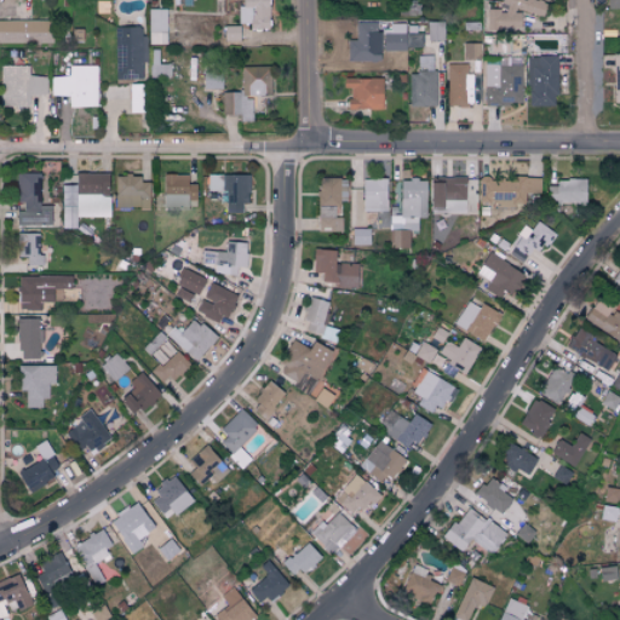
[(239,0),(240,24),(248,24),(248,30),(268,29),(267,0),(239,0)]
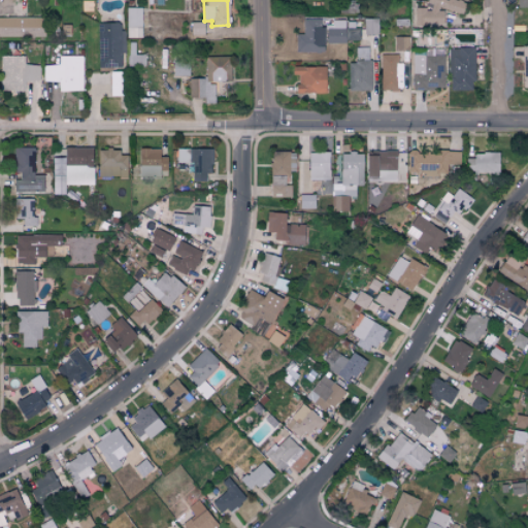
[(414,25),(442,25),(442,11),(462,12),(462,1),(455,0),(428,0),(428,9),(415,9),(414,25)]
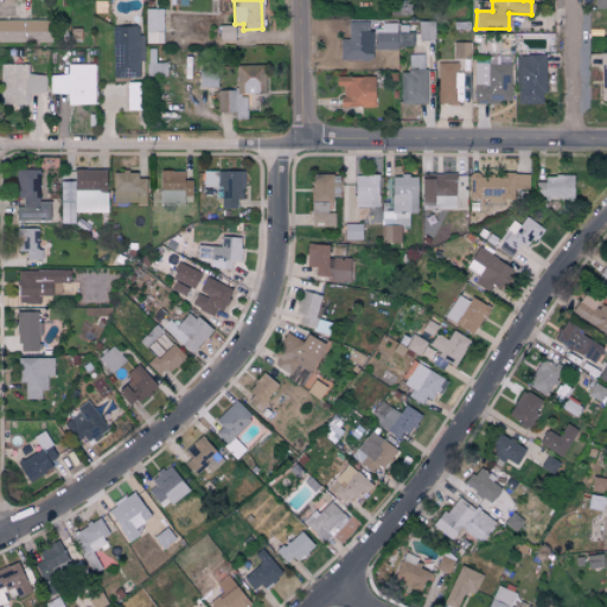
[(606,0),(595,0),(595,10),(606,8),(606,0)]
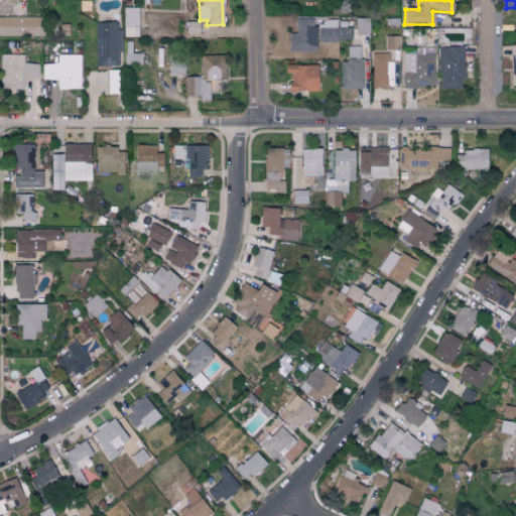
[(124,36),(138,36),(137,7),(123,8),(124,36)]
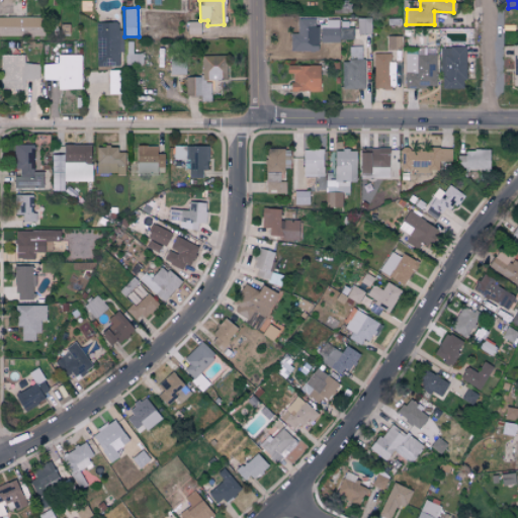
[(0,36),(42,37),(42,18),(0,16),(0,36)]
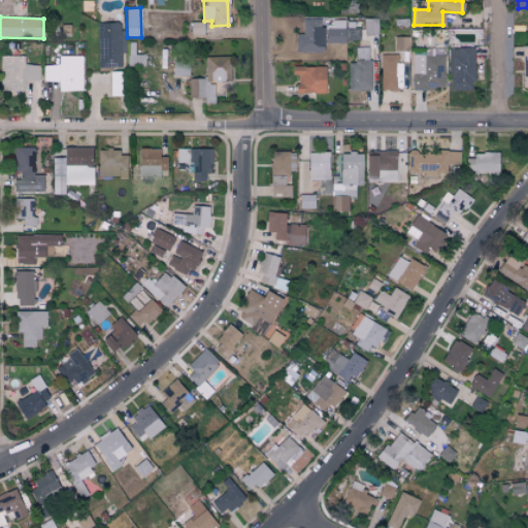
[(322,20),(302,20),(302,34),(295,34),(295,53),(322,54),(322,20)]
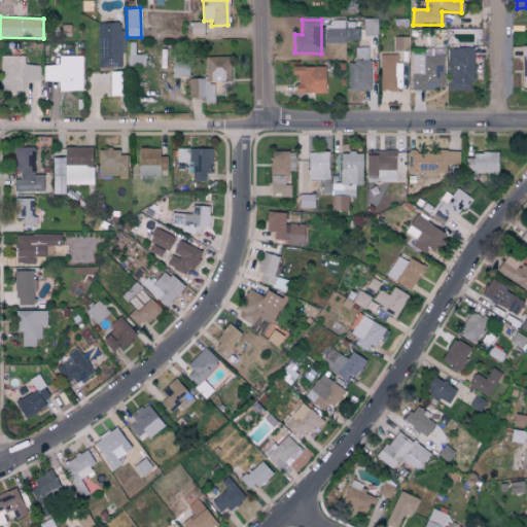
[(325,43),(358,42),(358,22),(325,22),(325,43)]
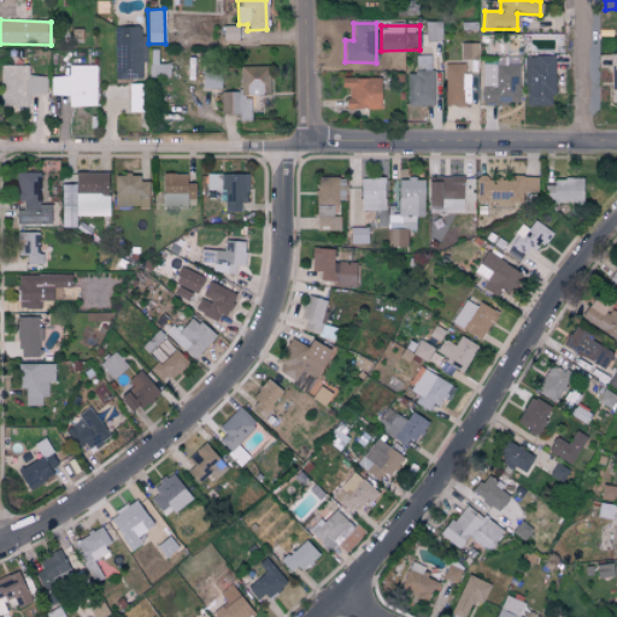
[(145,63),(144,27),(113,28),(115,80),(141,78),(140,63),(145,63)]
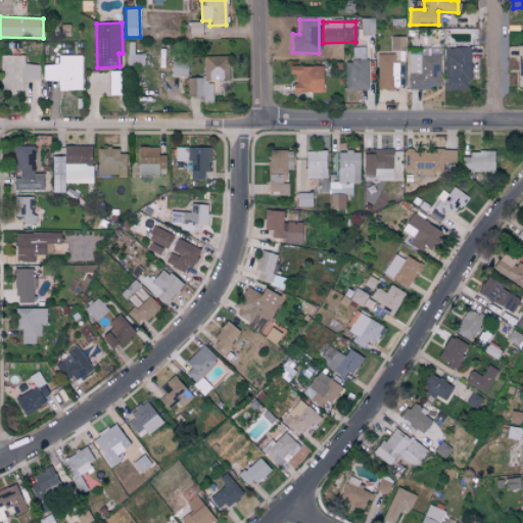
[(201,22),(188,22),(188,35),(201,35),(201,22)]
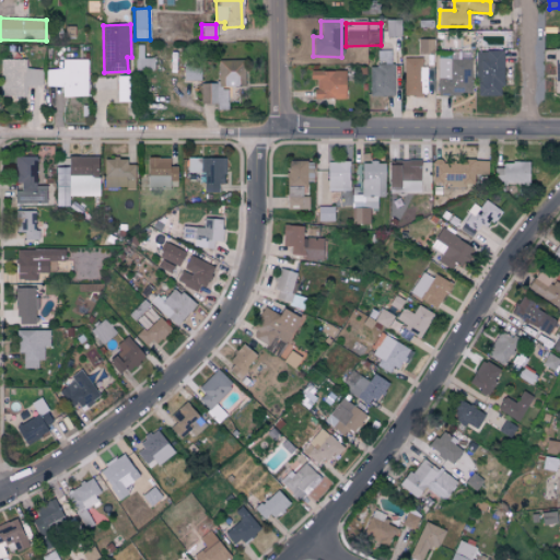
[(433,39),(418,39),(418,55),(433,55),(433,39)]
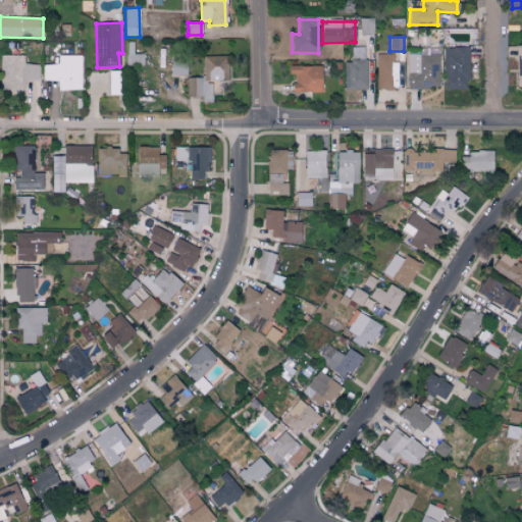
[(365,90),(366,48),(352,48),(351,62),(345,62),(344,90),(365,90)]
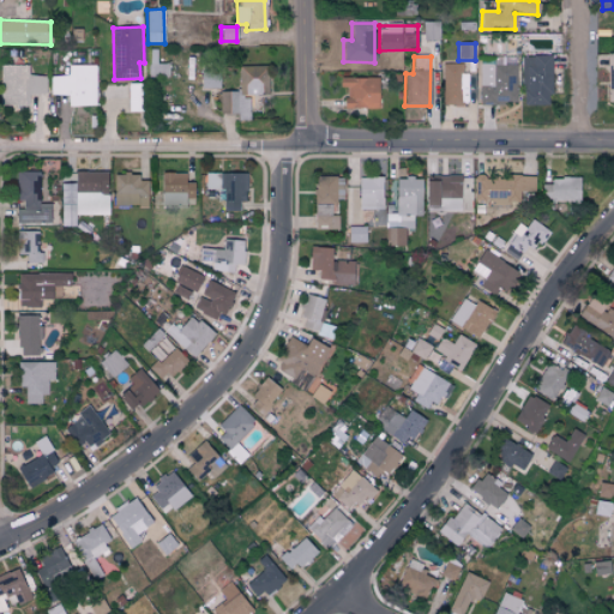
[(551,106),(549,56),(521,56),(522,107),(551,106)]
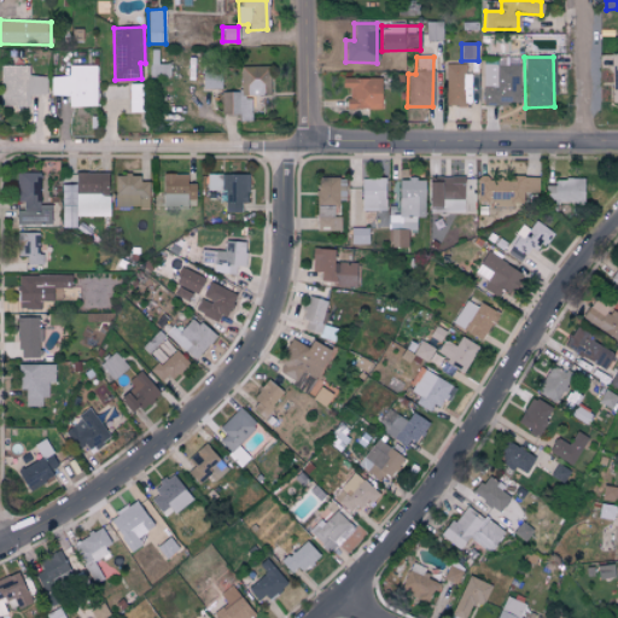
[(482,105),(518,106),(519,58),(494,58),(494,64),(483,64),(482,105)]
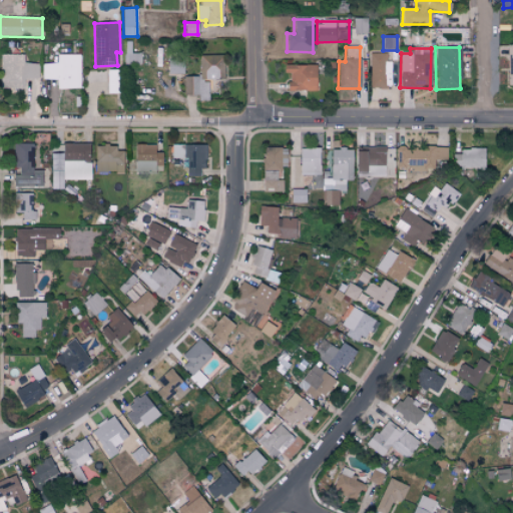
[(369,87),(391,87),(391,62),(386,62),(386,54),(370,53),(369,87)]
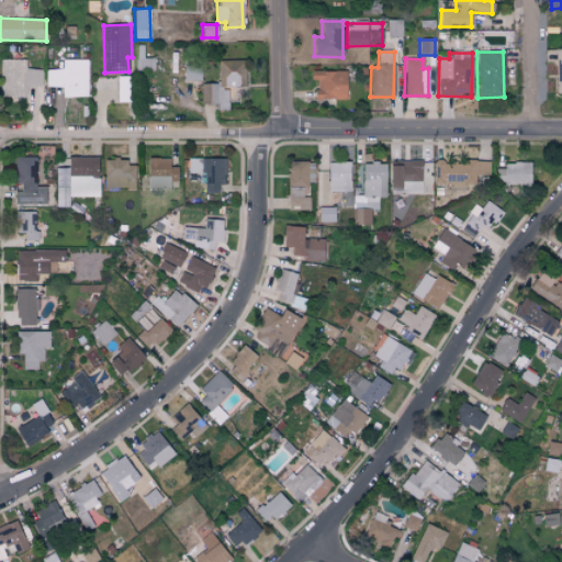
[(26,60),(1,59),(1,97),(26,98),(26,87),(43,87),(43,69),(26,69),(26,60)]
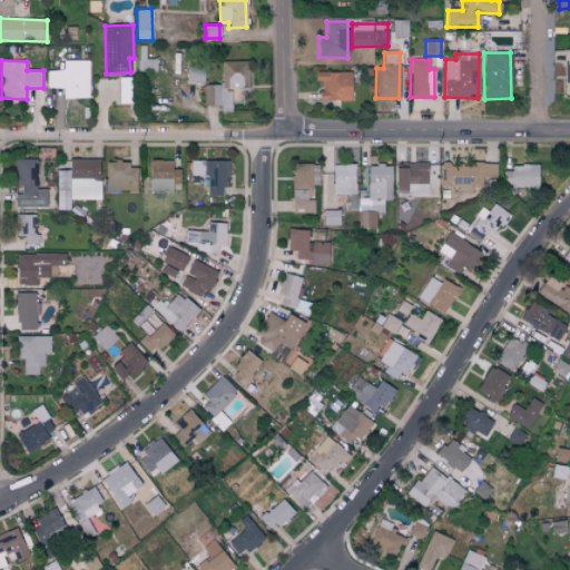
[(88,60),(64,61),(64,70),(47,70),(47,88),(67,88),(67,99),(89,98),(88,60)]
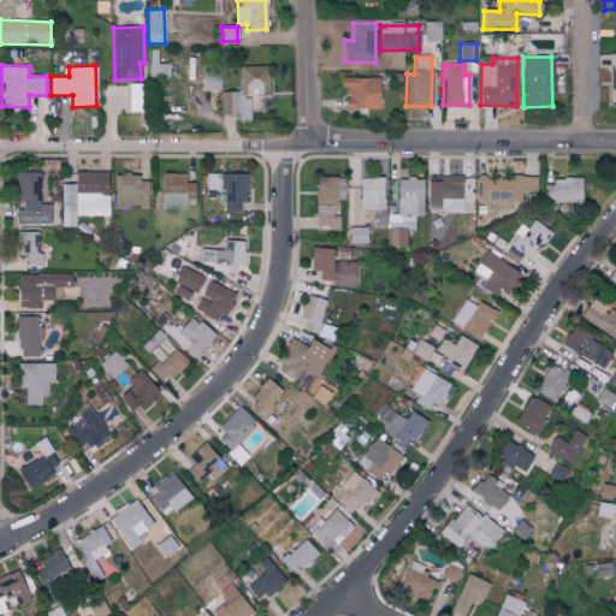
[(240,93),(220,93),(220,114),(238,114),(238,122),(250,122),(250,96),(267,96),(267,66),(240,66),(240,93)]
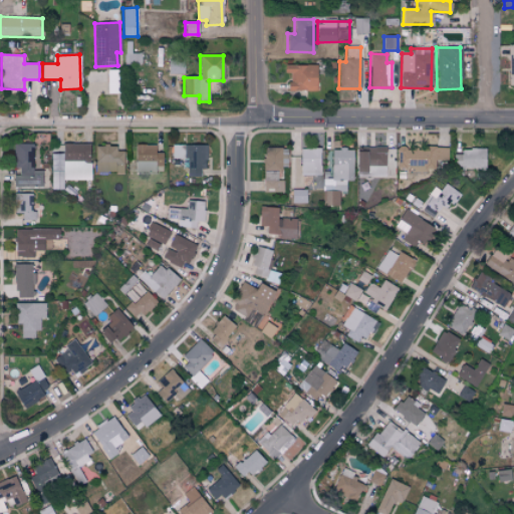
[(168,73),(184,73),(184,59),(168,59),(168,73)]
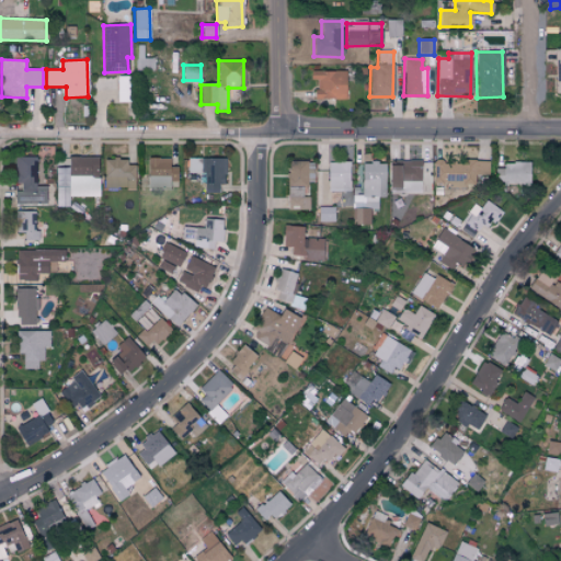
[(344,100),(345,71),(311,71),(310,80),(316,81),(316,100),(344,100)]
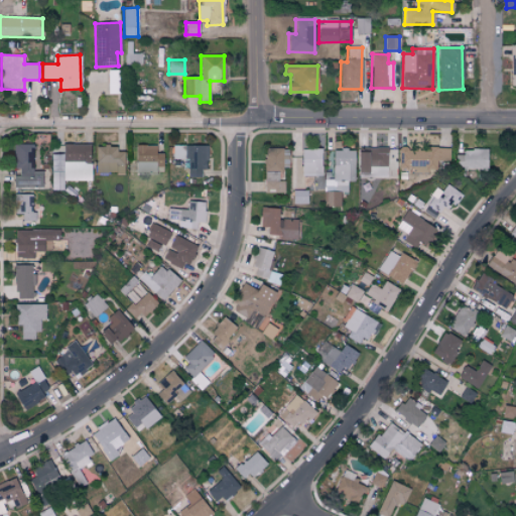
[(108,94),(120,94),(119,71),(107,71),(108,94)]
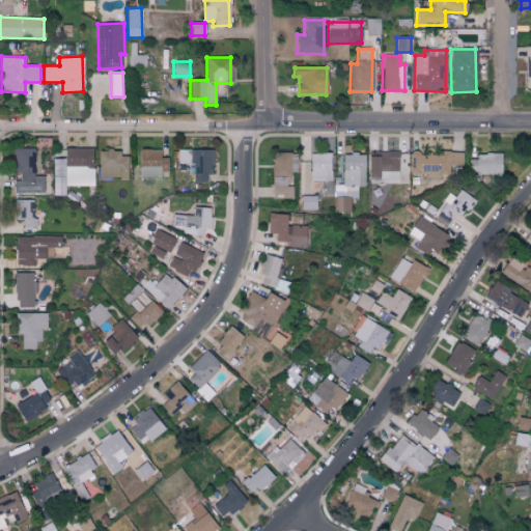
[(33,147),(15,148),(16,180),(15,180),(15,193),(44,192),(44,175),(34,175),(33,147)]
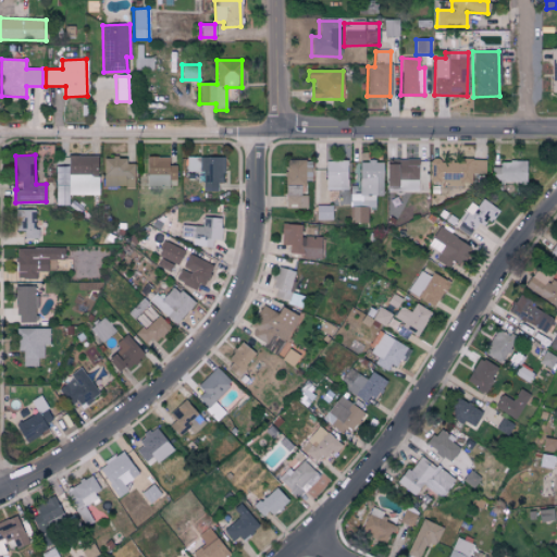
[(97,155),(67,156),(67,166),(56,166),(57,186),(70,186),(70,195),(98,195),(97,155)]
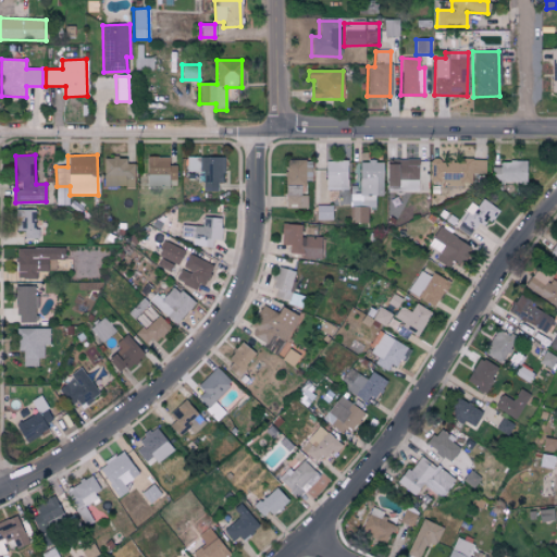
[(166,187),(168,180),(175,180),(175,164),(168,164),(168,157),(146,156),(146,186),(166,187)]
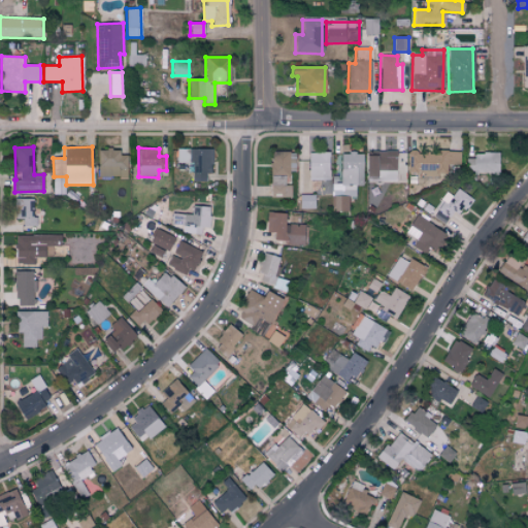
[(209,149),(176,147),(176,162),(192,163),(192,180),(209,180),(209,149)]
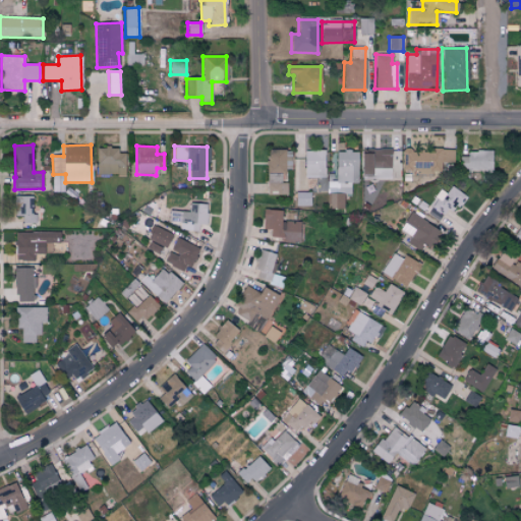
[(97,147),(96,174),(124,175),(124,153),(117,153),(117,148),(97,147)]
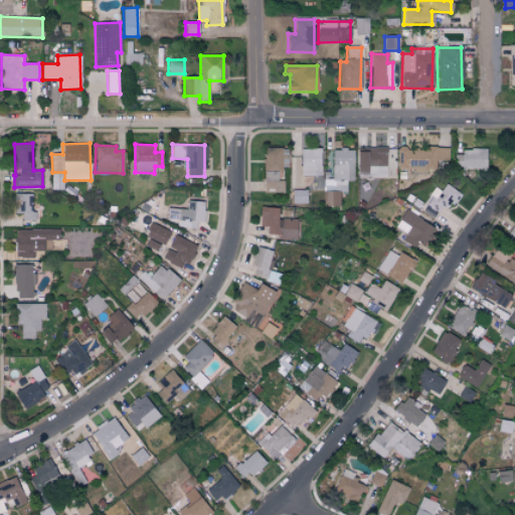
[(397,169),(410,169),(410,171),(436,171),(436,160),(449,160),(449,147),(422,147),(422,149),(405,149),(405,146),(397,146),(397,169)]
